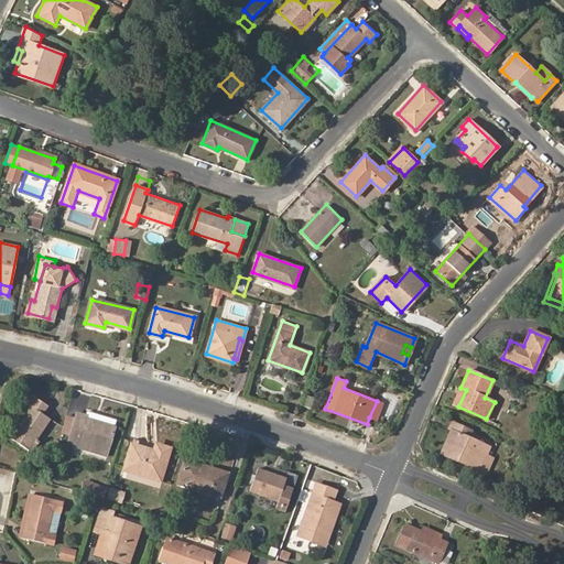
[(461,388),(454,404),(458,407),(466,390),(461,388)]
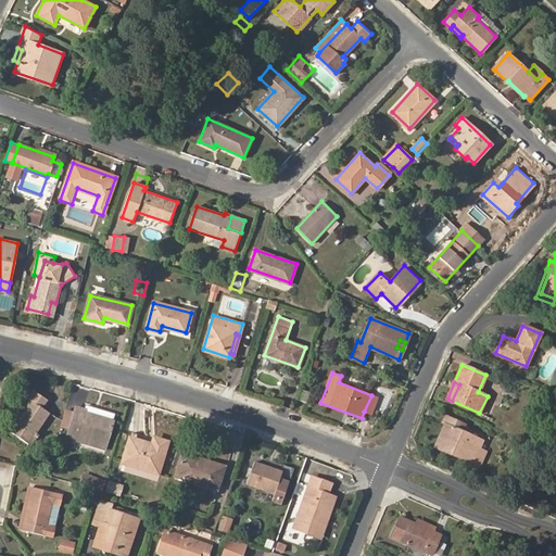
[(297,399),(306,402),(310,392),(300,389),(297,399)]
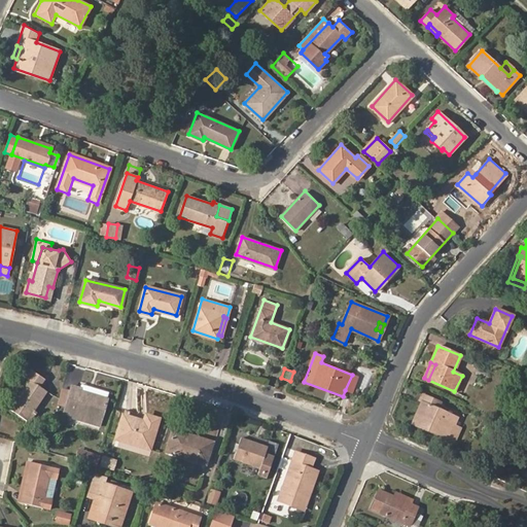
[(36,413),(34,411),(47,392),(40,386),(45,380),(30,370),(26,377),(30,380),(10,409),(30,422),(36,413)]
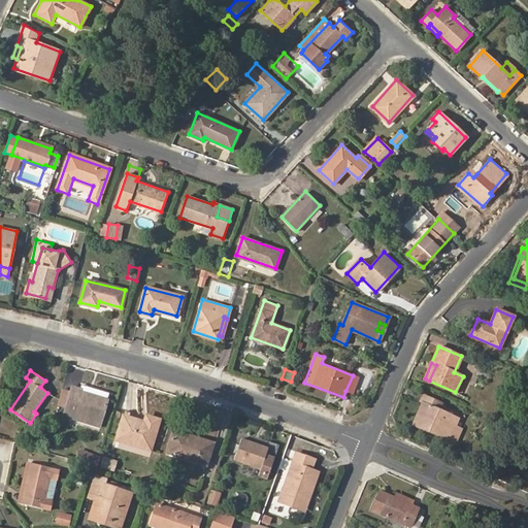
[(345,391),(354,395),(361,378),(353,375),(345,391)]
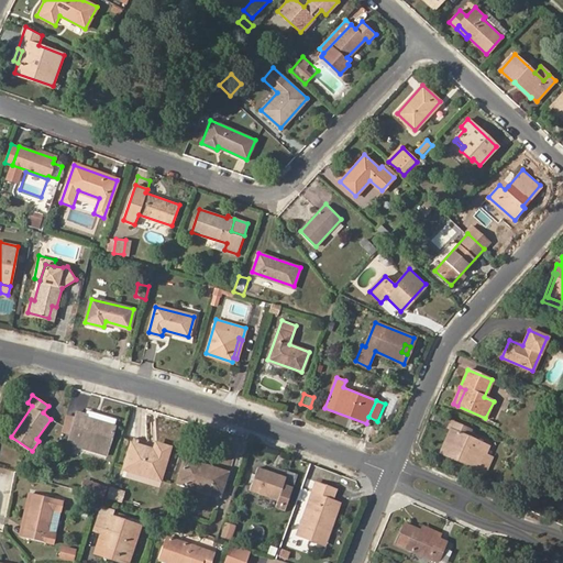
[(77,440),(107,449),(117,417),(88,408),(87,412),(77,410),(75,420),(68,439),(68,441),(76,443),(77,440)]
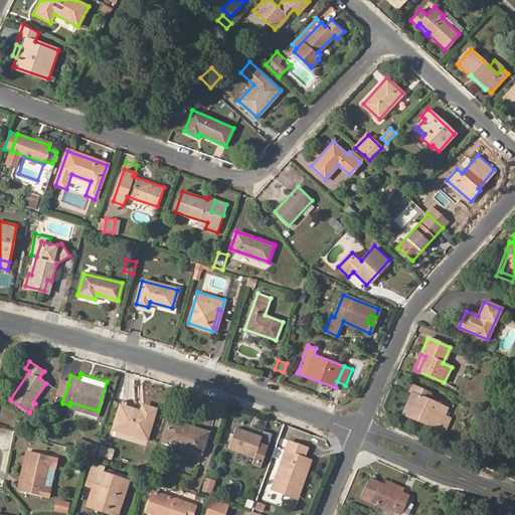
[(60,381),(55,399),(62,401),(68,384),(60,381)]
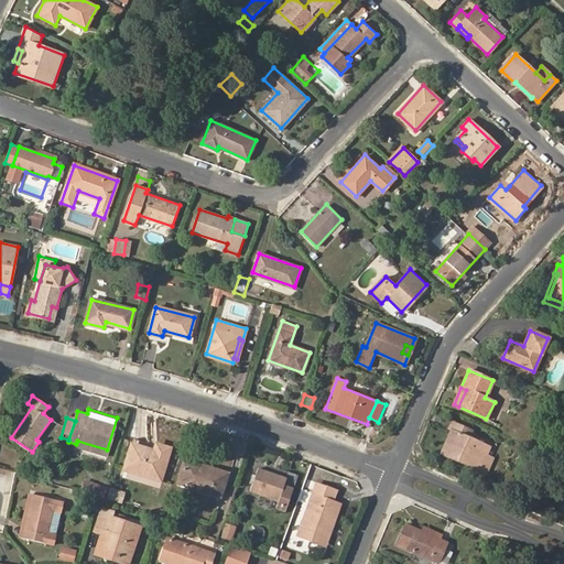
[(486,455),(489,447),(468,437),(472,431),(452,422),(448,429),(452,431),(444,448),(461,456),(459,461),(479,469),(486,455)]
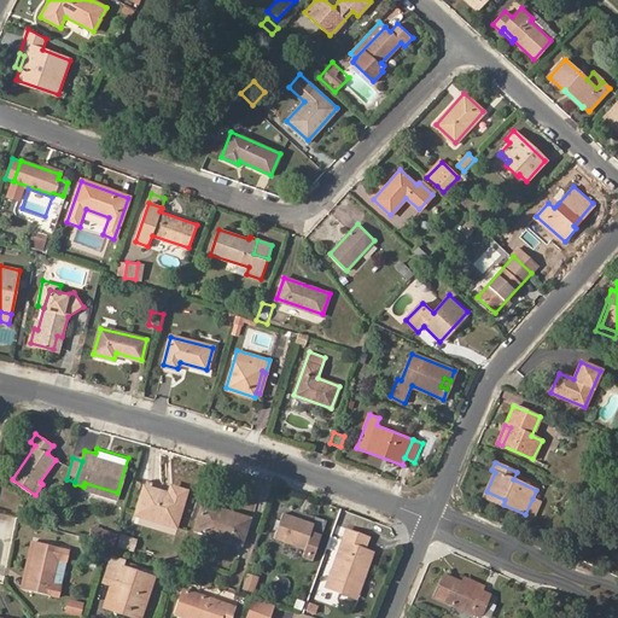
[(136,513),(174,525),(185,491),(170,488),(168,494),(145,487),(136,513)]
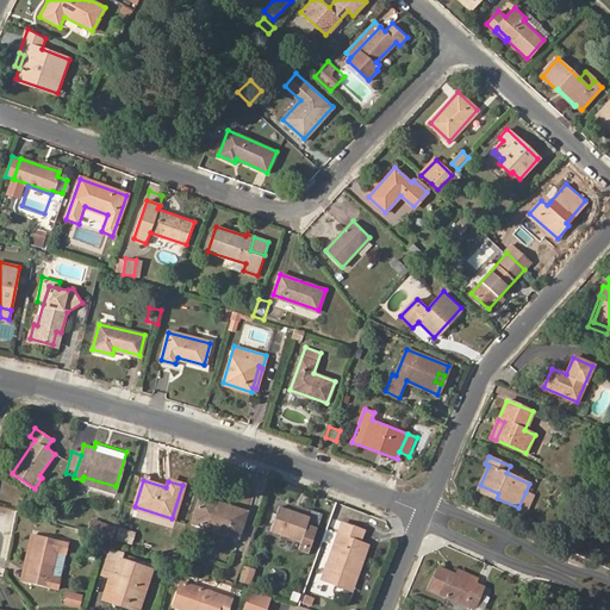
[(480,485),(478,490),(497,498),(498,493),(480,485)]
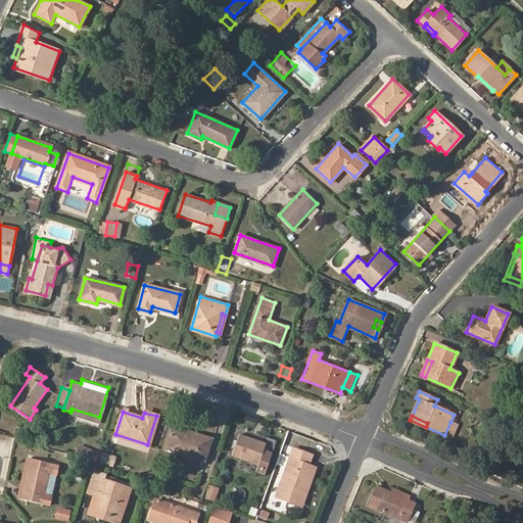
[(444,435),(450,437),(456,425),(450,422),(444,435)]
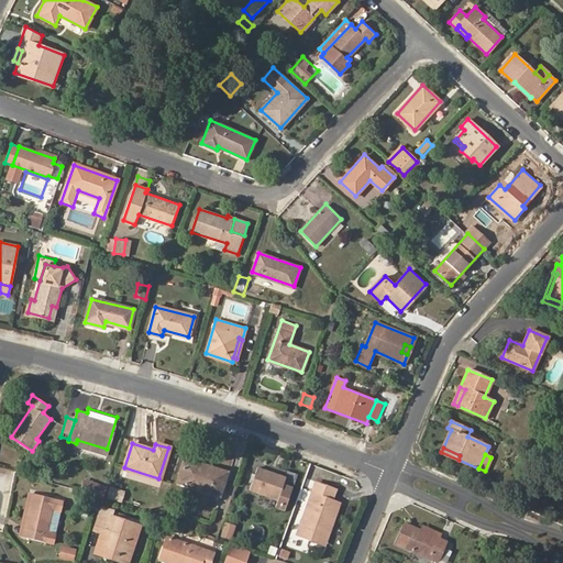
[(177,482),(220,495),(228,473),(185,459),(177,482)]
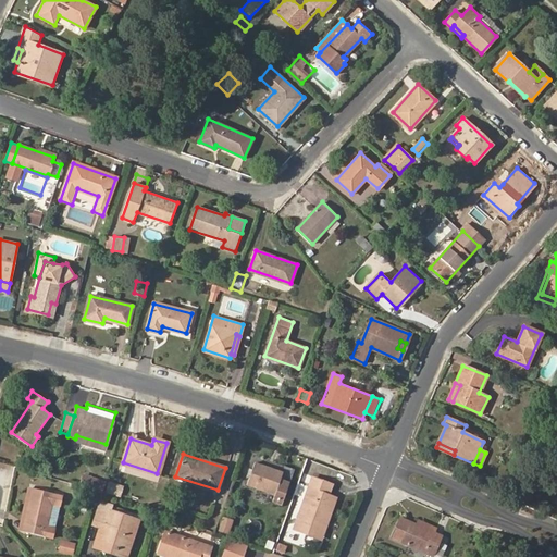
[(273,498),(282,503),(292,477),(283,473),(283,472),(255,462),(247,485),(275,494),(273,498)]
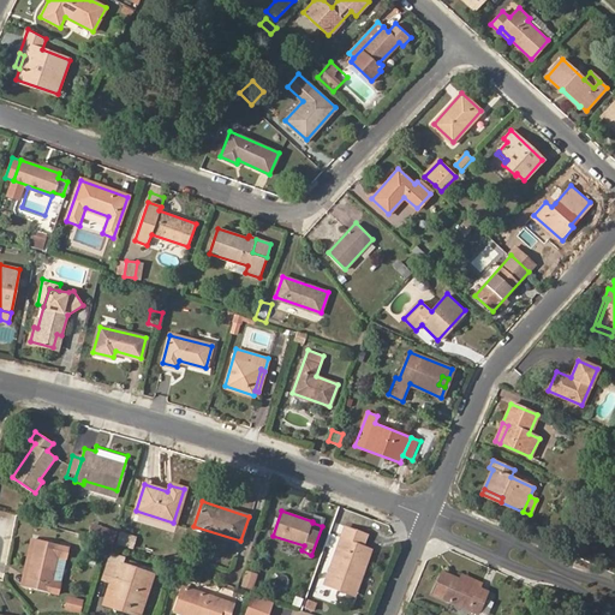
[(94,520),(89,533),(114,544),(120,531),(94,520)]
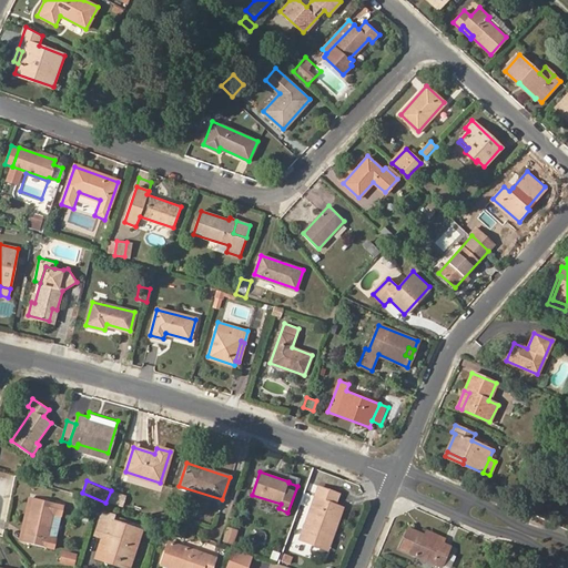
[(301,538),(327,549),(337,523),(331,519),(335,507),(340,494),(320,486),(301,538)]
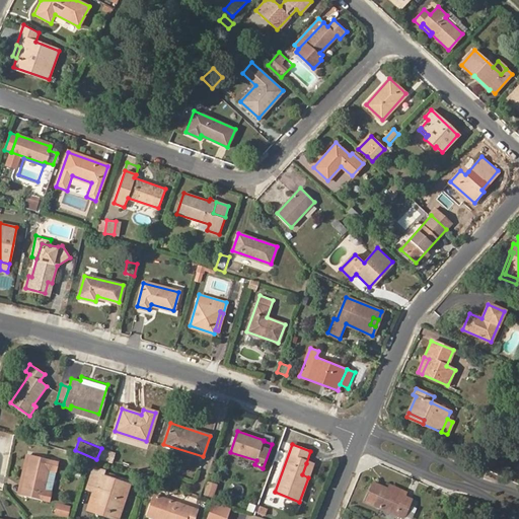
[(17,493),(20,493),(30,455),(27,454),(17,493)]
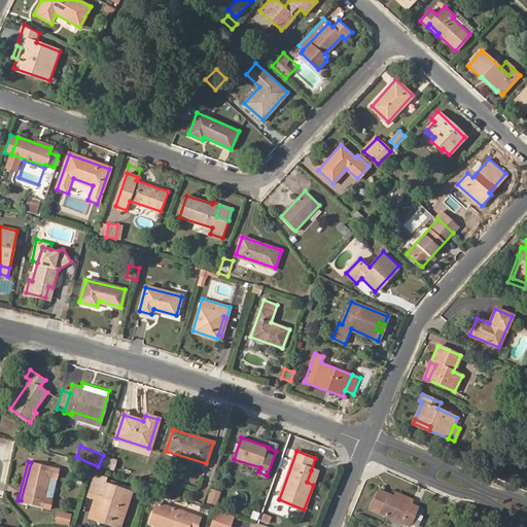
[(74,483),(80,484),(86,463),(80,461),(74,483)]
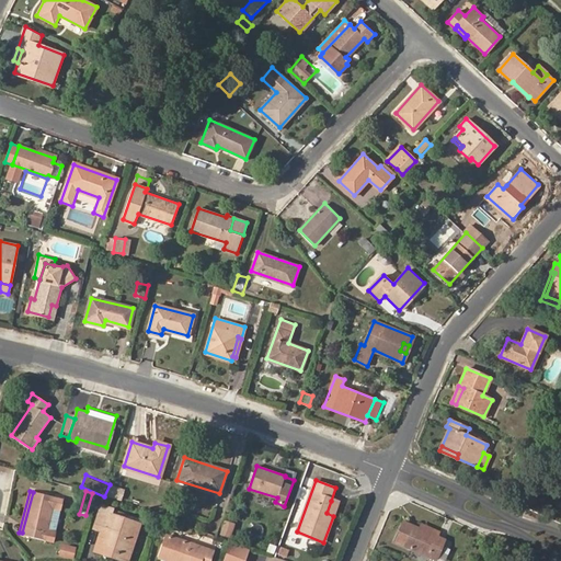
[(22,533),(53,540),(64,499),(33,492),(22,533)]
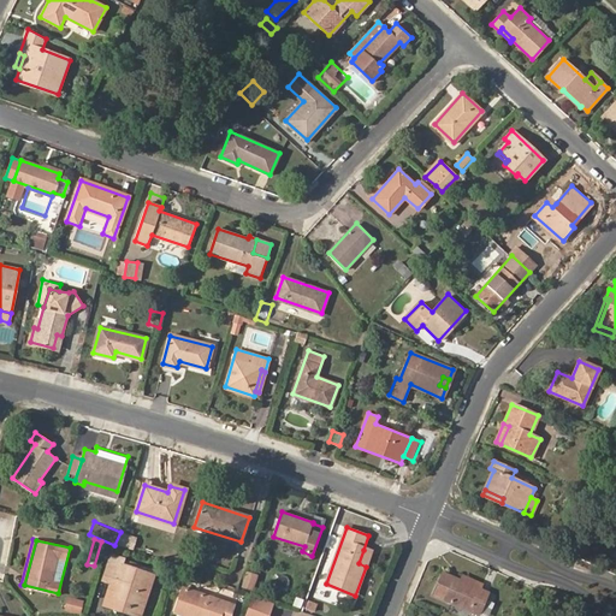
[(366,567),(371,552),(363,550),(359,563),(366,567)]
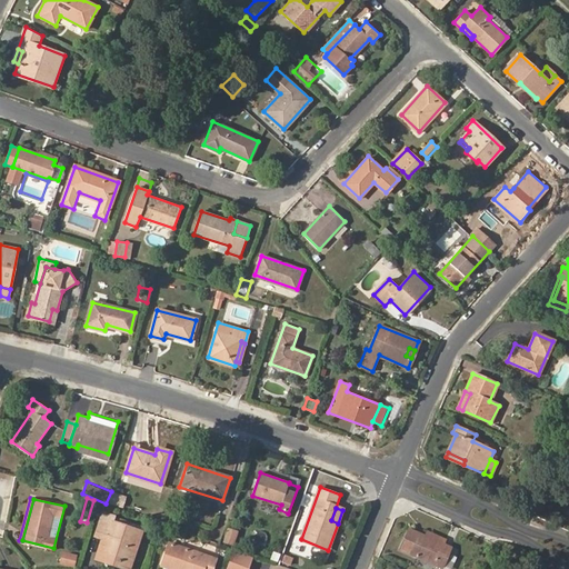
[(116,565),(129,568),(141,531),(111,521),(110,527),(99,523),(95,535),(101,538),(98,548),(119,556),(116,565)]
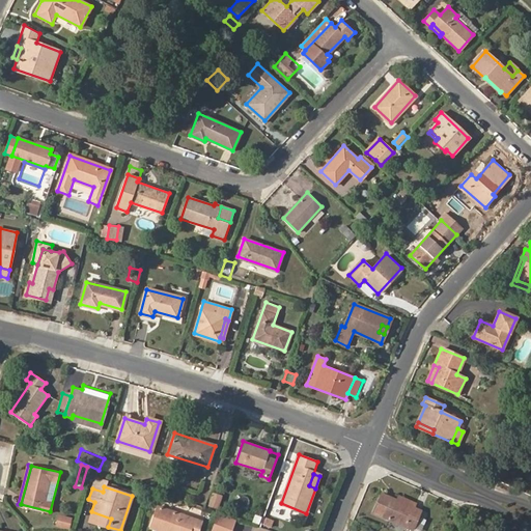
[(208,505),(217,508),(221,496),(213,493),(208,505)]
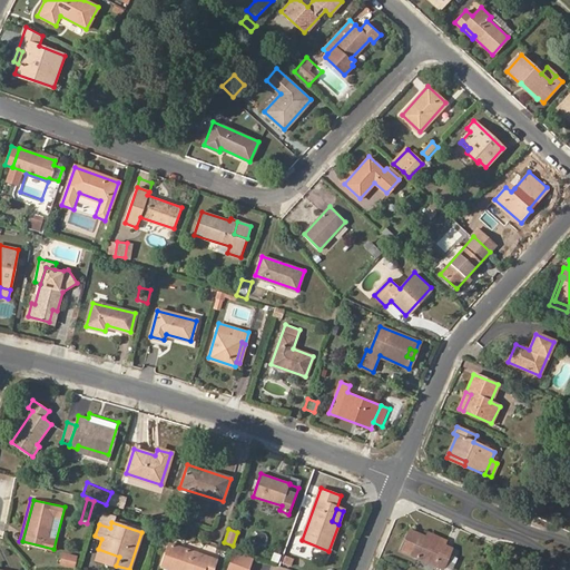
[(401,549),(442,568),(451,548),(444,544),(426,537),(411,529),(401,549)]
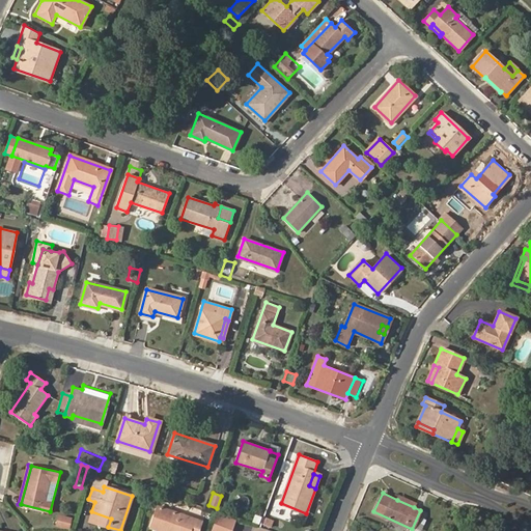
[(414,507),(415,503),(399,496),(397,500),(414,507)]
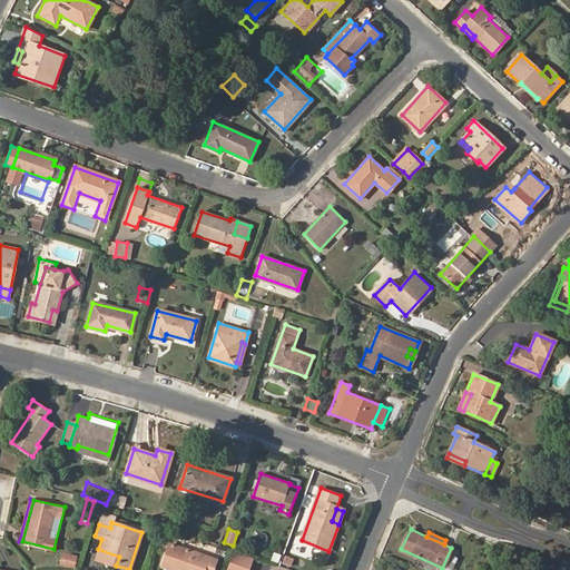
[(212,569),(216,560),(169,543),(163,562),(185,569),(212,569)]
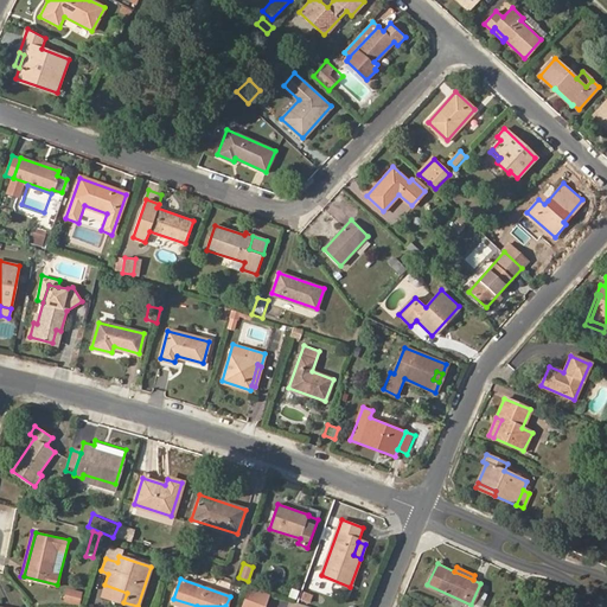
[(104,585),(101,595),(123,602),(127,593),(104,585)]
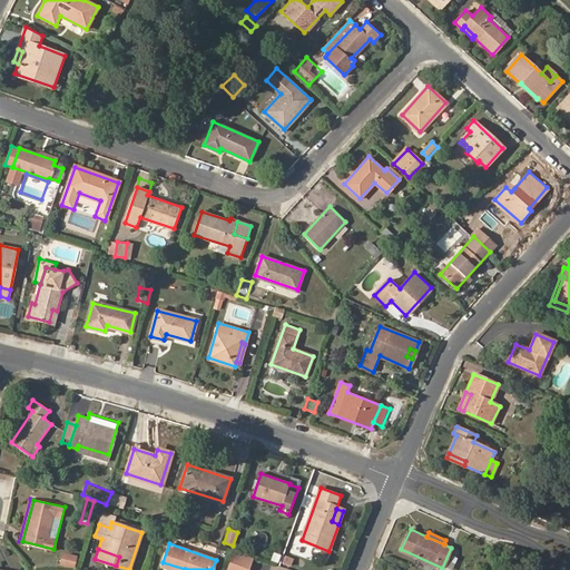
[(249,569),(255,557),(234,550),(226,569),(249,569)]
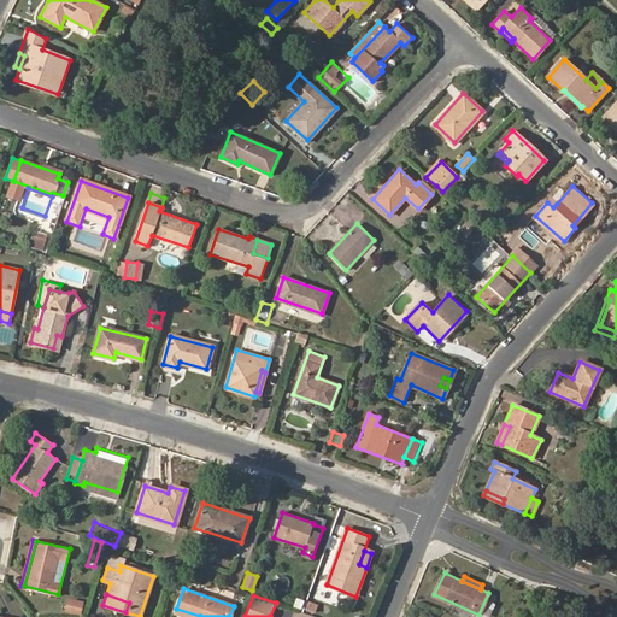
[(64,610),(82,613),(84,604),(68,599),(64,610)]
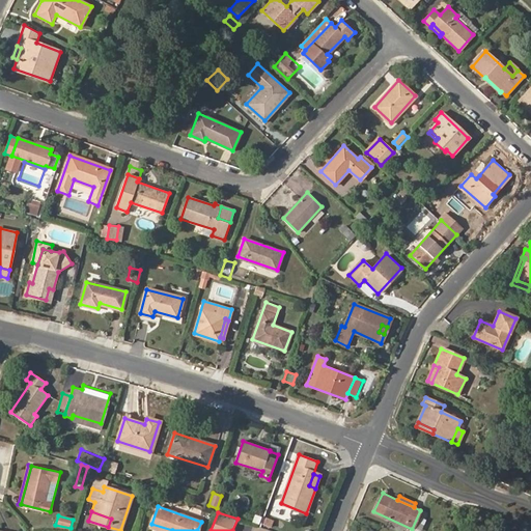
[(262,525),(271,527),(274,521),(266,518),(262,525)]
